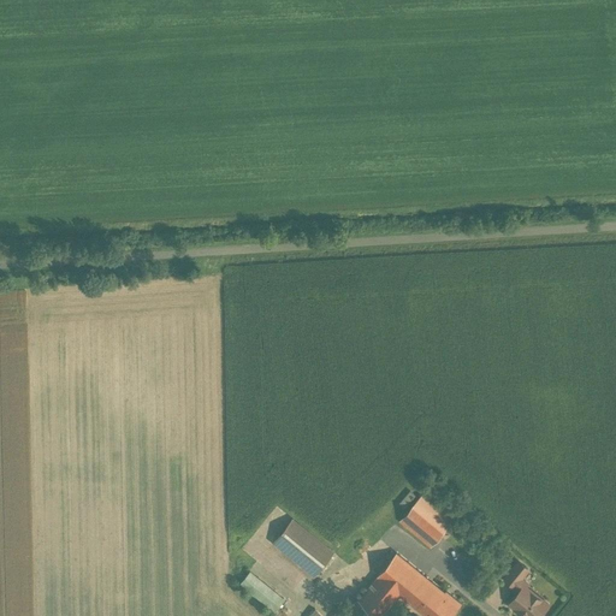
[(456,517),(425,491),(401,520),(432,546),(456,517)]
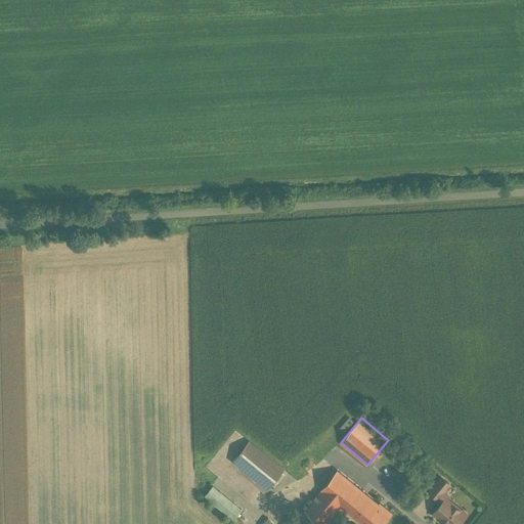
[(284,469),(249,440),(232,460),(267,488),(284,469)]
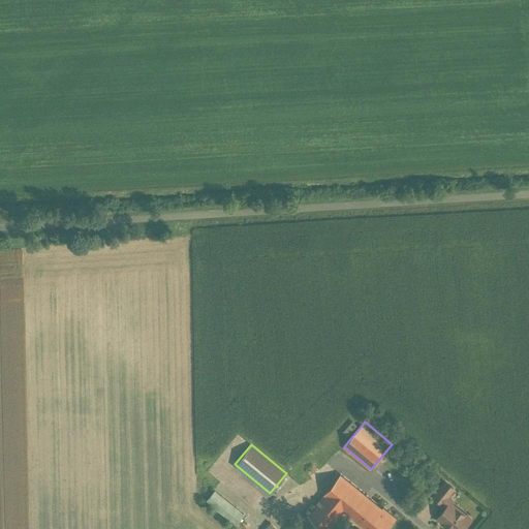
[(341,474),(324,494),(325,494),(297,528),(320,528),(323,526),(327,528),(328,528),(344,509),(352,516),(368,496),(341,474)]
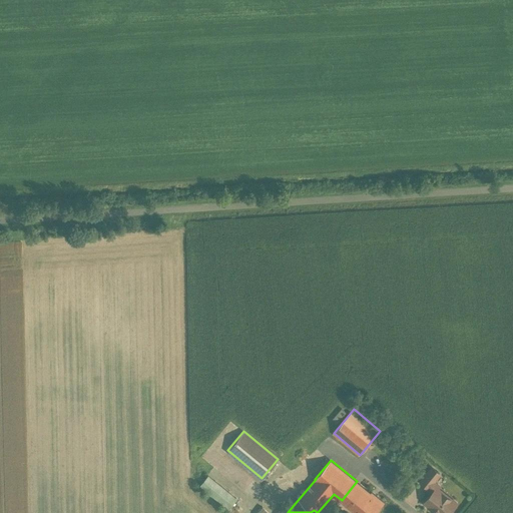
[(433,467),(422,481),(430,487),(435,481),(441,473),(433,467)]
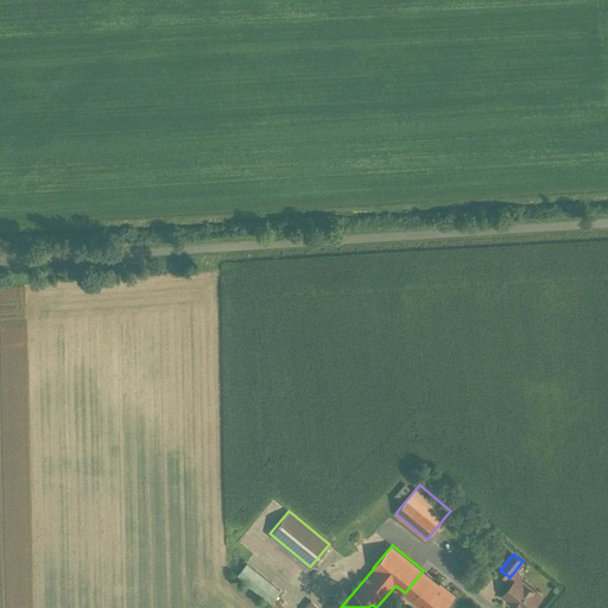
[(280,589),(247,563),(238,575),(271,602),(280,589)]
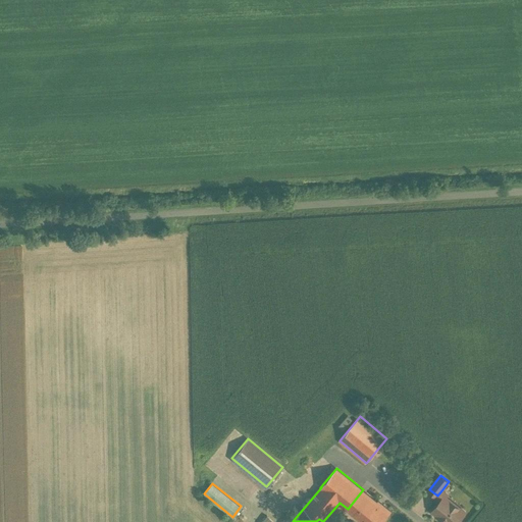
[(382,505),(363,489),(348,509),(363,521),(365,518),(370,521),(381,521),(392,511),(383,504),(382,505)]
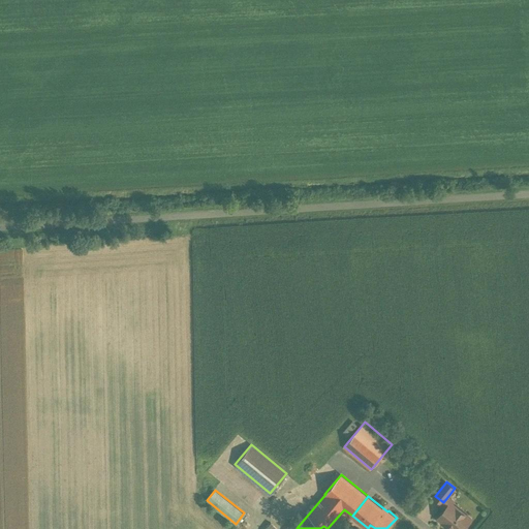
[(448,496),(443,502),(448,505),(452,501),(453,502),(454,500),(448,496)]
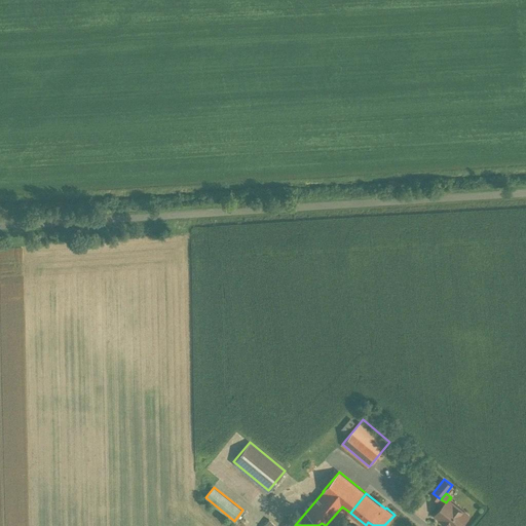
[(450,499),(449,498),(446,502),(437,514),(441,517),(441,519),(449,525),(451,525),(453,524),(456,523),(459,525),(468,515),(450,499)]
